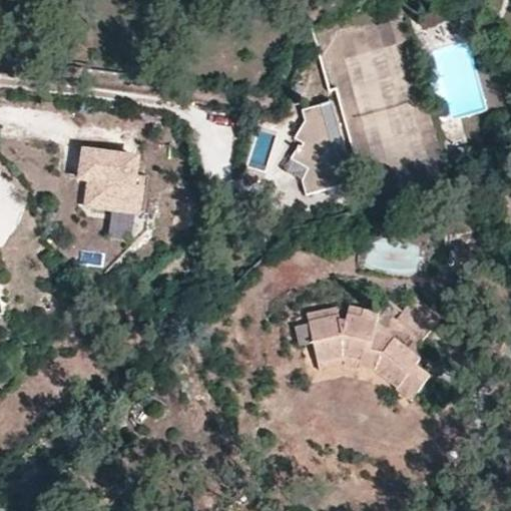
[(334,99),(320,103),(332,145),(329,145),(330,153),(325,154),(327,160),(340,170),(342,182),(356,179),(334,99)]
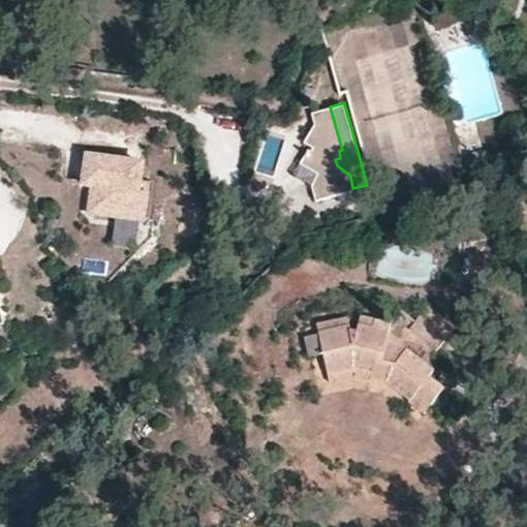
[(342,150),(330,106),(312,112),(314,124),(304,140),(311,146),(310,151),(307,149),(301,161),(317,173),(311,184),(315,198),(352,188),(350,176),(337,165),(335,159),(340,158),(339,150),(342,150)]
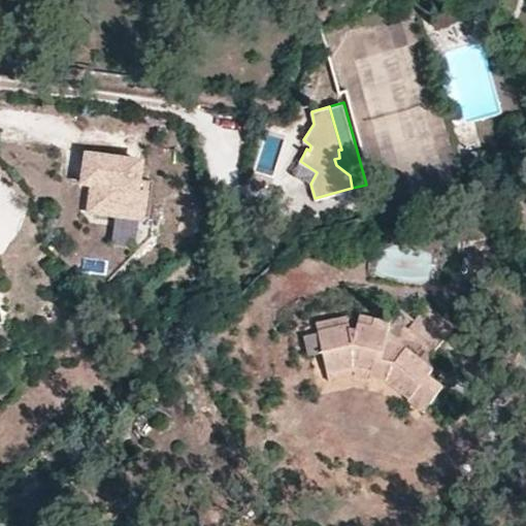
[(87,155),(83,184),(93,185),(89,210),(134,217),(141,163),(87,155)]
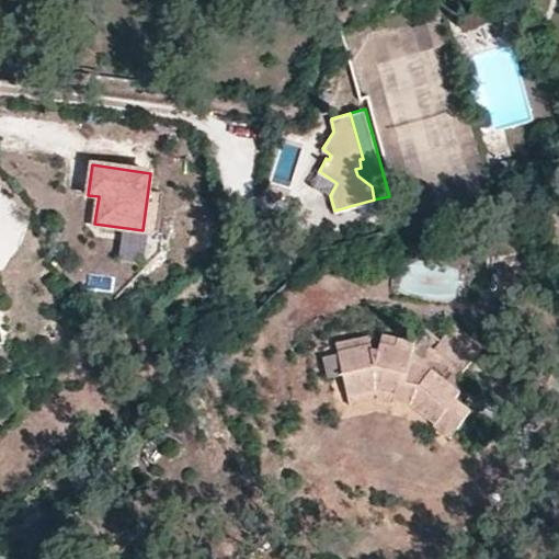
[(377,348),(367,344),(337,353),(344,394),(371,389),(372,386),(390,388),(389,401),(413,406),(433,421),(438,414),(455,428),(468,408),(453,396),(456,389),(440,376),(451,361),(461,368),(479,343),(452,322),(440,337),(422,324),(410,339),(395,335),(392,344),(378,342),(377,348)]
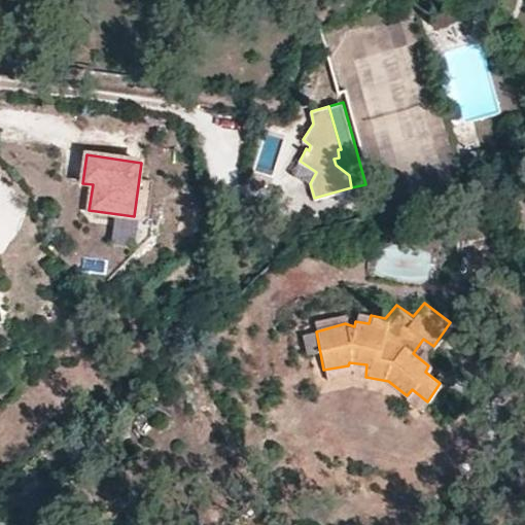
[(357,313),(355,321),(369,323),(371,315),(357,313)]
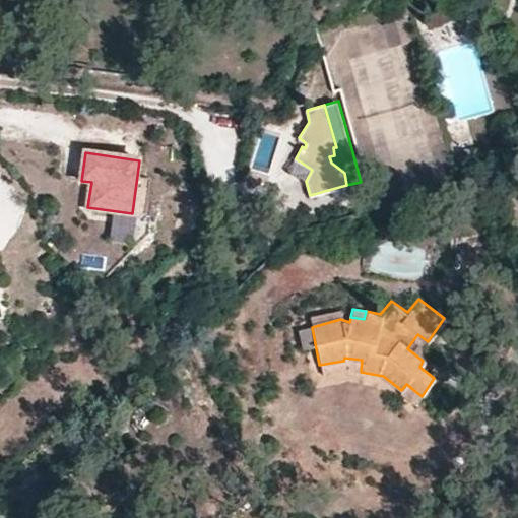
[(312,327),(340,319),(338,310),(309,317),(312,327)]
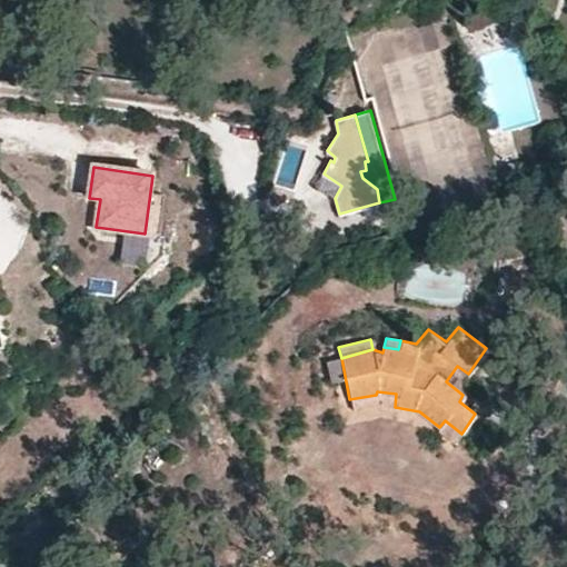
[(376,395),(349,399),(351,408),(377,404),(395,407),(396,394),(377,391),(376,395)]
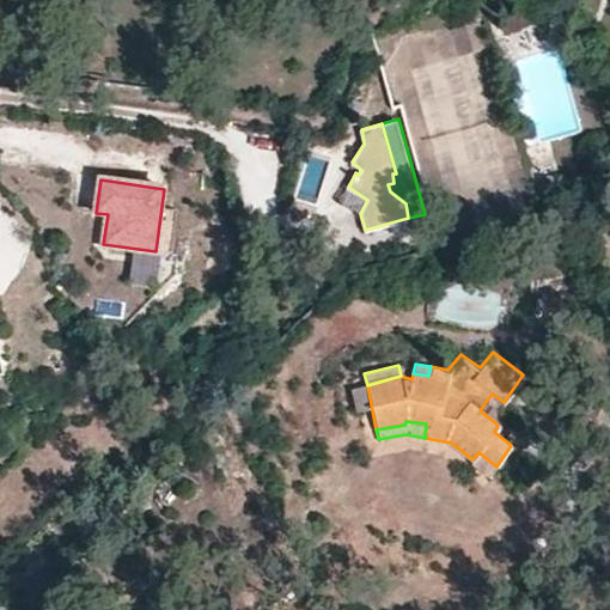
[(489,476),(496,467),(479,452),(473,459),(471,463),(489,476)]
